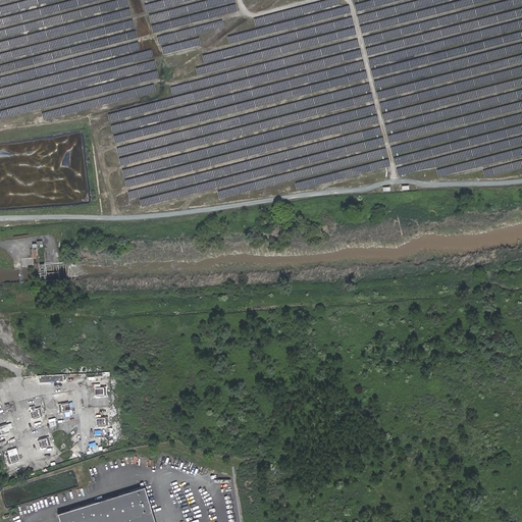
[(103,396),(106,396),(106,386),(102,386),(103,387),(95,388),(94,388),(94,396),(96,396),(103,395),(103,396)]
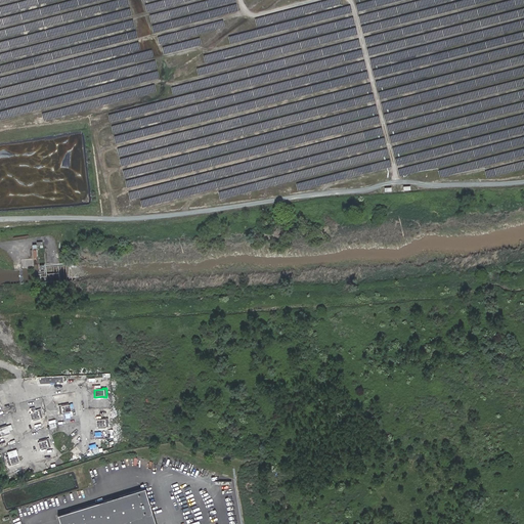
[(61,404),(58,405),(60,415),(63,413),(62,412),(71,411),(72,410),(71,404),(61,405),(61,404)]
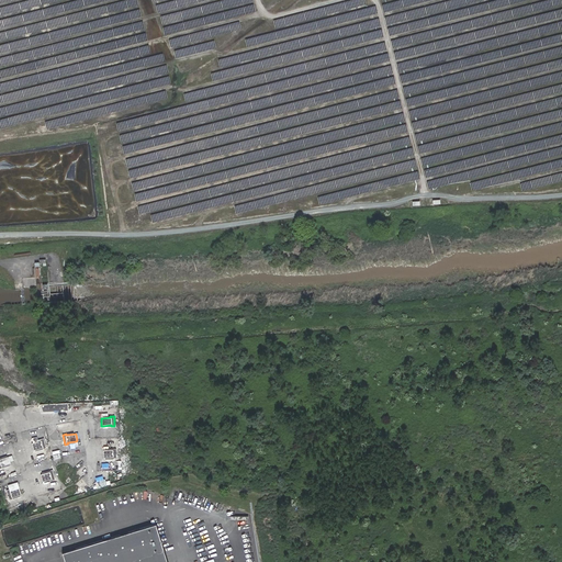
[(43,449),(46,448),(44,438),(41,439),(41,440),(33,442),(32,444),(34,450),(35,450),(43,448),(43,449)]
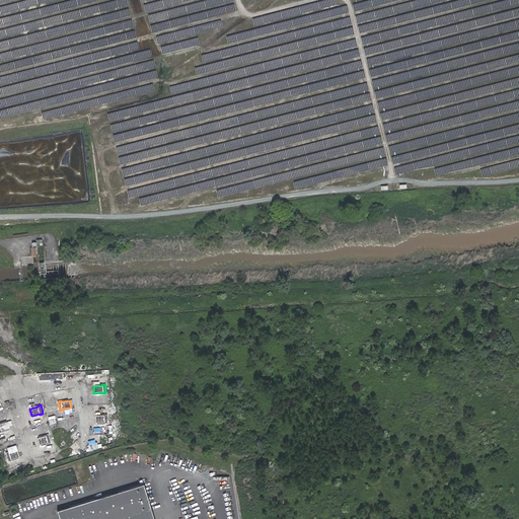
[(104,424),(107,423),(107,414),(104,414),(104,416),(96,416),(95,416),(95,423),(97,423),(104,422),(104,424)]
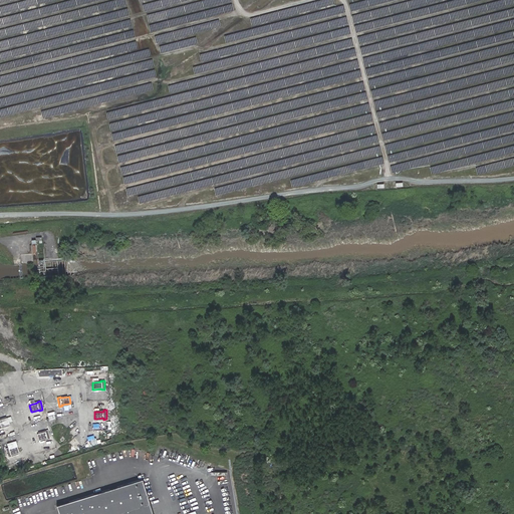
[(0,428),(2,428),(2,427),(9,424),(10,424),(8,418),(6,418),(0,420),(0,428)]
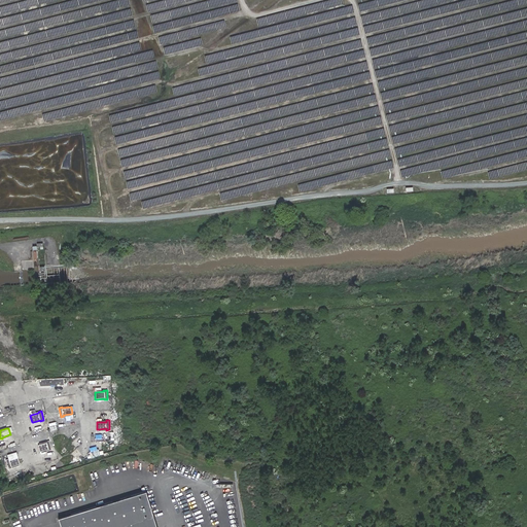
[(71,443),(76,448),(82,443),(78,436),(71,443)]
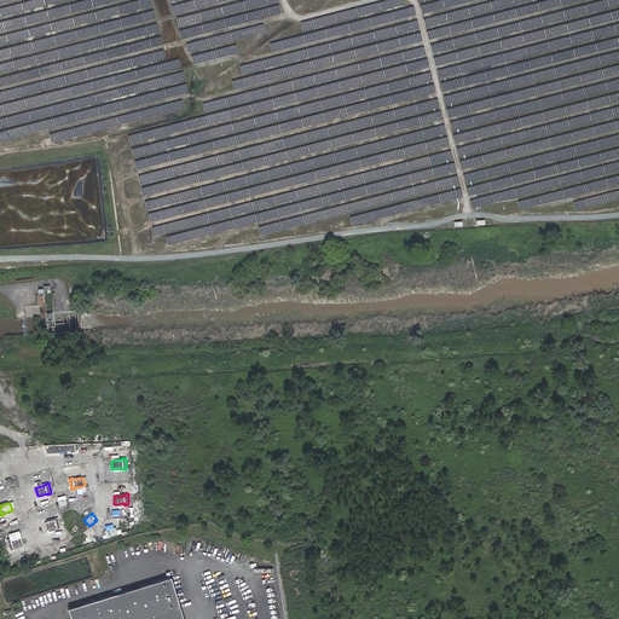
[(57,528),(61,528),(58,518),(55,519),(55,520),(46,522),(45,522),(47,530),(48,530),(57,527),(57,528)]
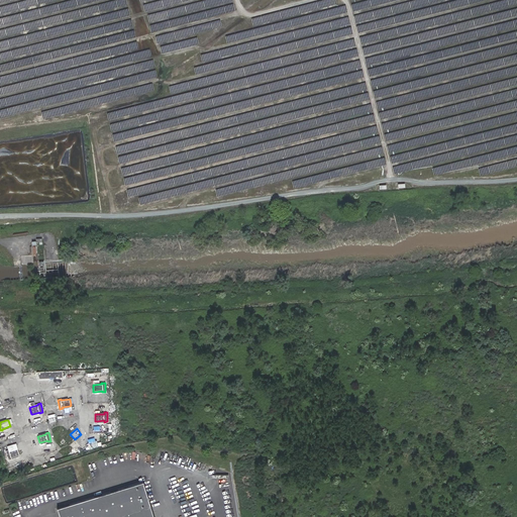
[(9,450),(6,451),(9,459),(12,458),(11,457),(18,455),(19,454),(17,448),(16,448),(9,451),(9,450)]
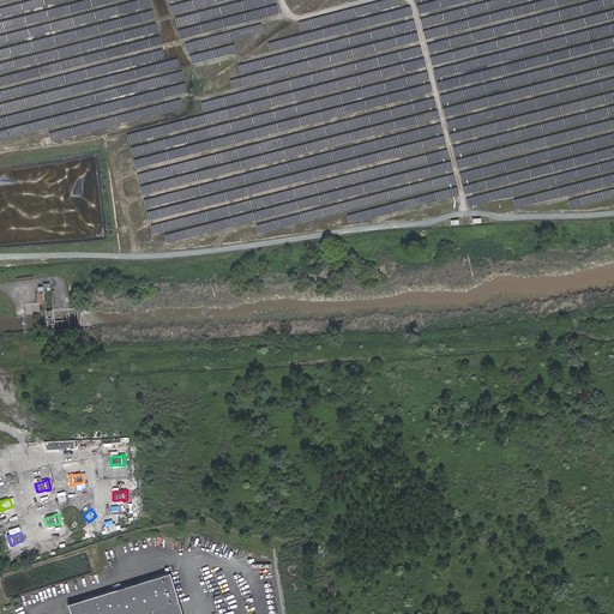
[(181,613),(170,573),(70,603),(72,613),(181,613)]
